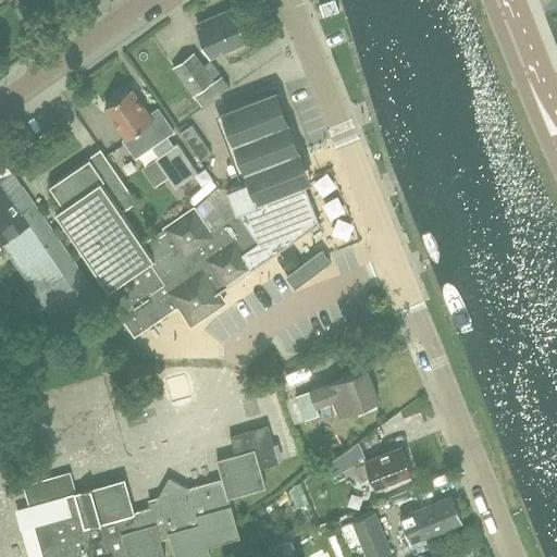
[(337,10),(334,0),(327,0),(320,3),(323,14),(337,10)]
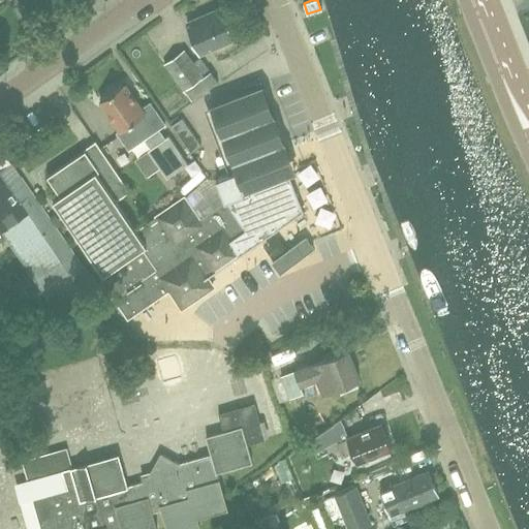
[(200,54),(235,39),(221,8),(187,23),(200,54)]
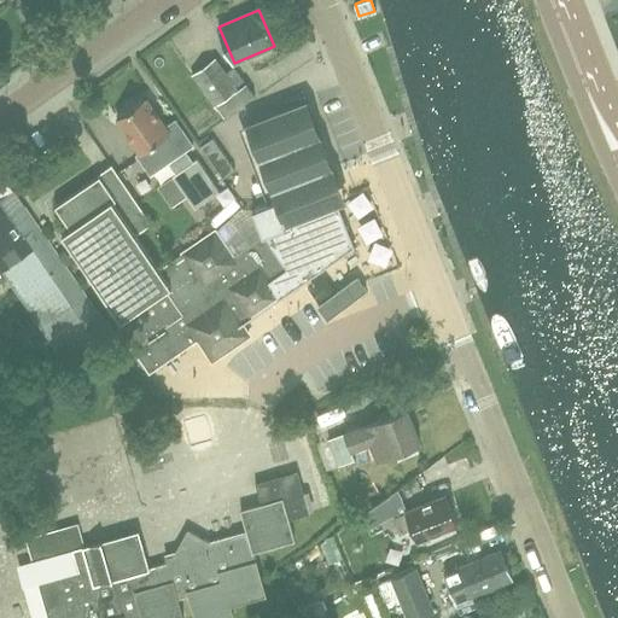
[(226,73),(215,58),(192,75),(223,118),(254,95),(233,68),(226,73)]
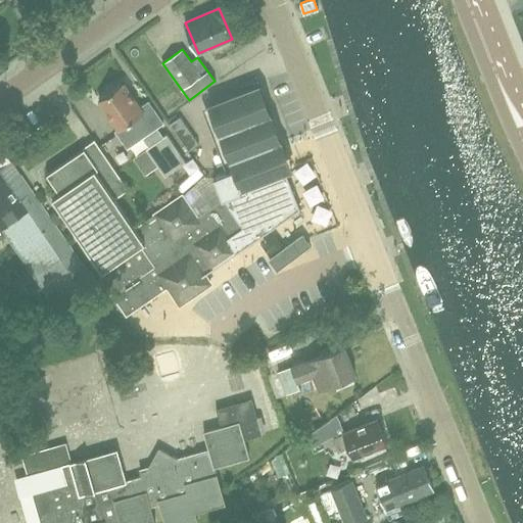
[(140,107),(123,83),(99,100),(120,129),(115,131),(128,148),(164,122),(149,101),(140,107)]
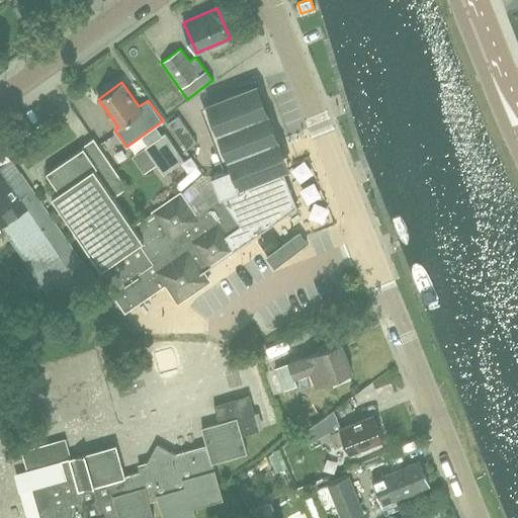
[(221,196),(195,214),(180,194),(149,217),(148,216),(134,225),(114,196),(128,187),(95,139),(47,173),(59,191),(52,196),(101,267),(97,270),(125,312),(167,283),(179,300),(209,279),(203,271),(297,205),(287,180),(283,170),(251,87),(208,103),(231,167),(212,174),(221,196)]
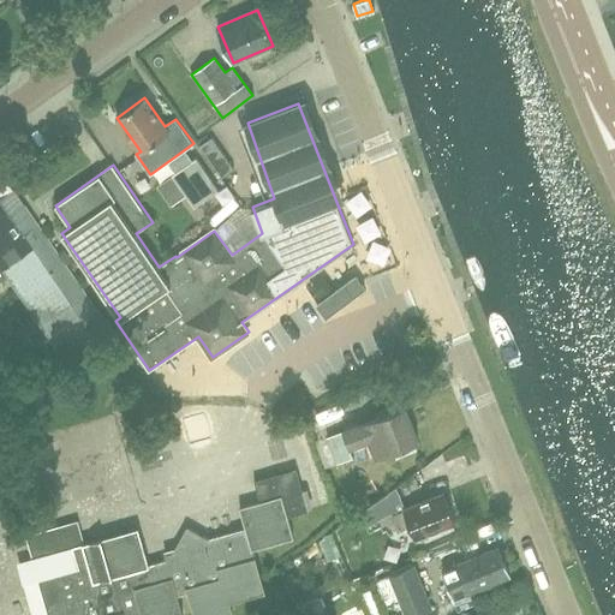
[(221,178),(233,169),(212,138),(199,147),(210,161),(221,178)]
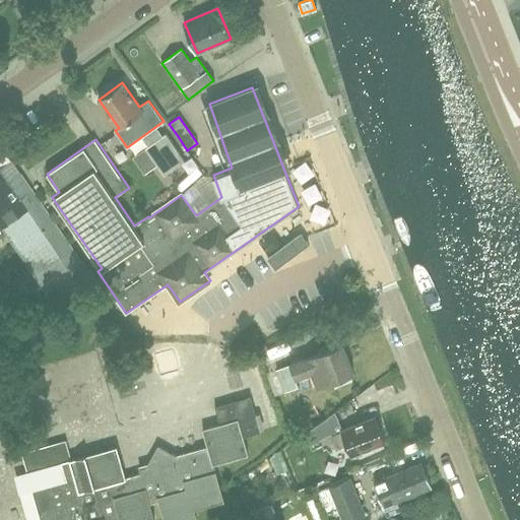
[(164,175),(184,160),(166,133),(145,148),(164,175)]
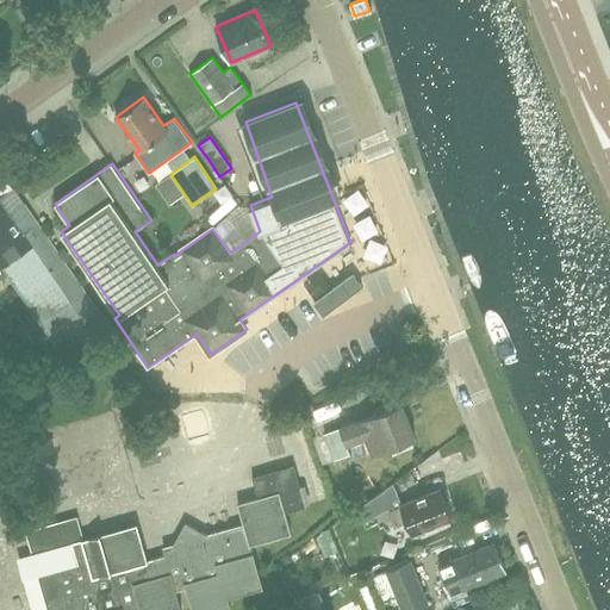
[(1,266),(7,274),(64,355),(109,325),(58,253),(51,251),(20,207),(10,215),(0,201),(0,265),(0,266),(1,266)]
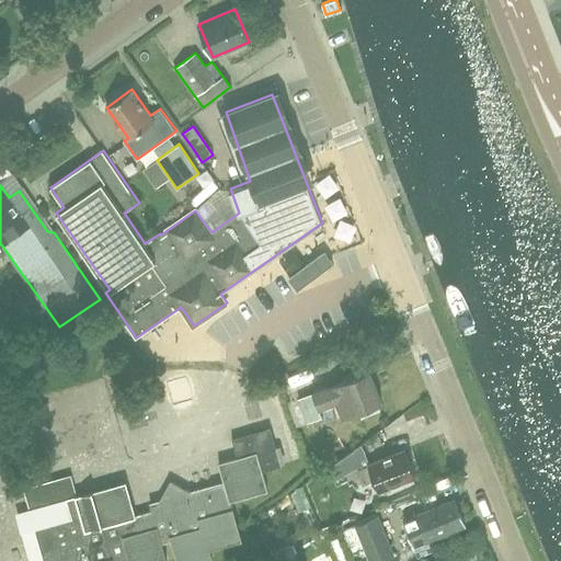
[(298,289),(333,263),(324,252),(289,278),(298,289)]
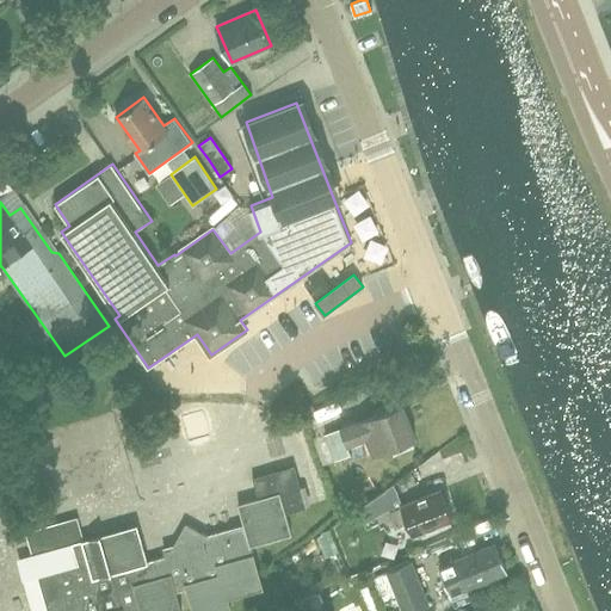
[(418,439),(403,403),(323,434),(333,461),(350,454),(347,446),(368,439),(374,456),(418,439)]
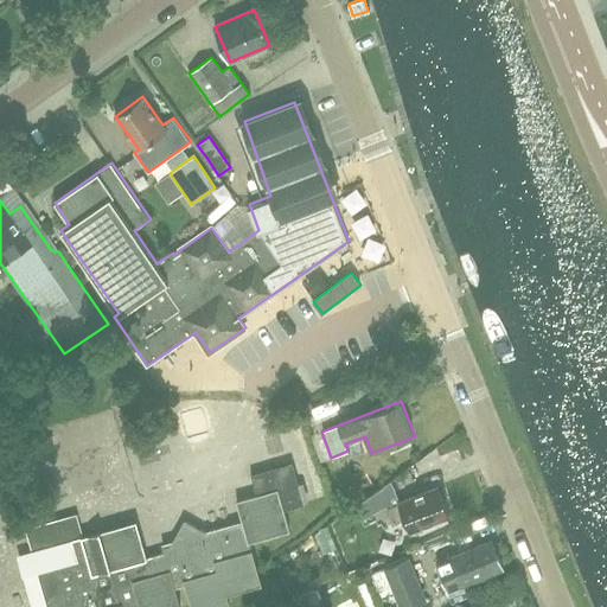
[(72,540),(75,550),(78,561),(38,573),(48,606),(180,606),(176,588),(186,585),(192,606),(215,606),(230,602),(228,594),(262,583),(250,542),(291,530),(285,510),(305,504),(293,462),(251,475),(257,496),(237,500),(243,521),(205,531),(185,521),(173,542),(174,547),(165,549),(166,553),(147,557),(136,522),(72,540)]
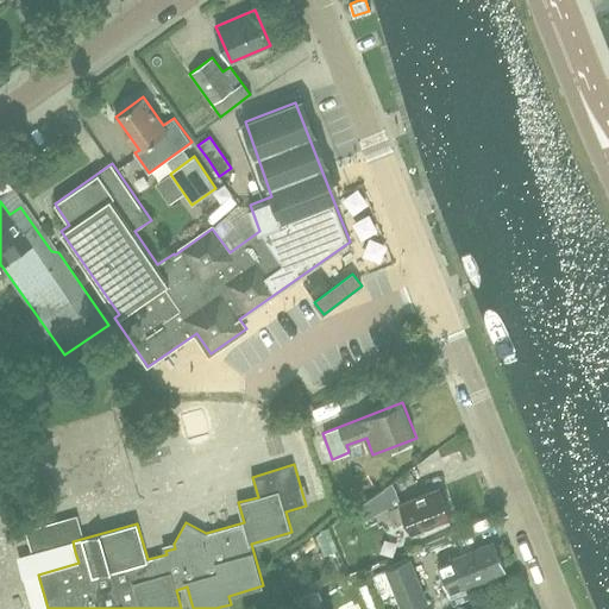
[(428,526),(451,516),(439,487),(401,502),(393,482),(328,526),(334,534),(363,518),(364,520),(390,504),(391,508),(388,509),(395,523),(407,519),(412,532),(414,532),(415,534),(429,529),(428,526)]
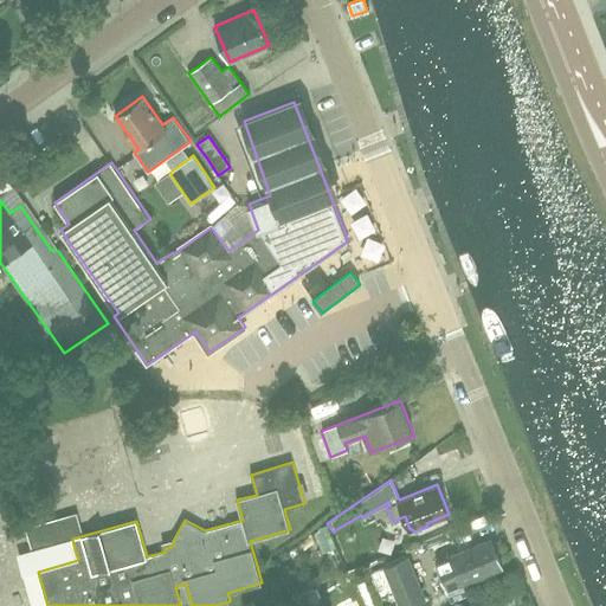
[(45,547),(38,524),(26,528),(32,549),(32,550),(45,547)]
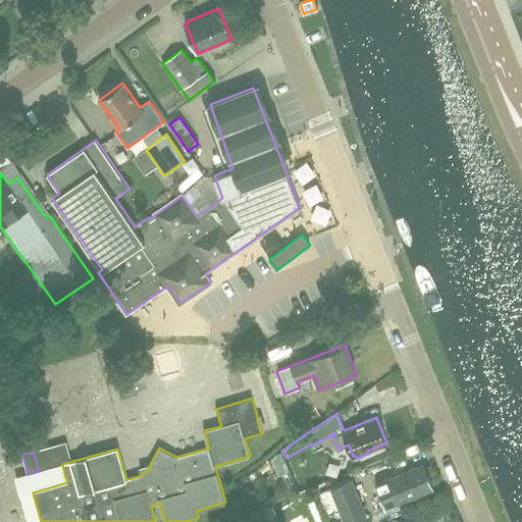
[(388,518),(402,512),(399,504),(432,489),(423,465),(375,484),(388,518)]
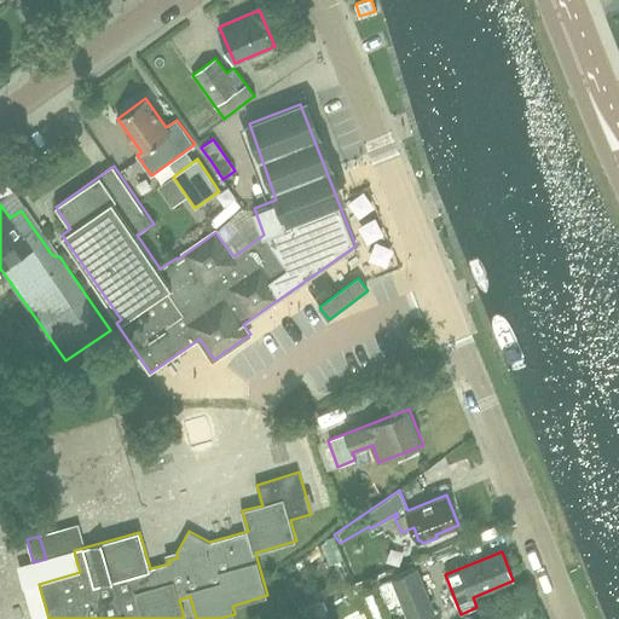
[(408,618),(420,618),(435,613),(417,568),(391,578),(408,618)]
